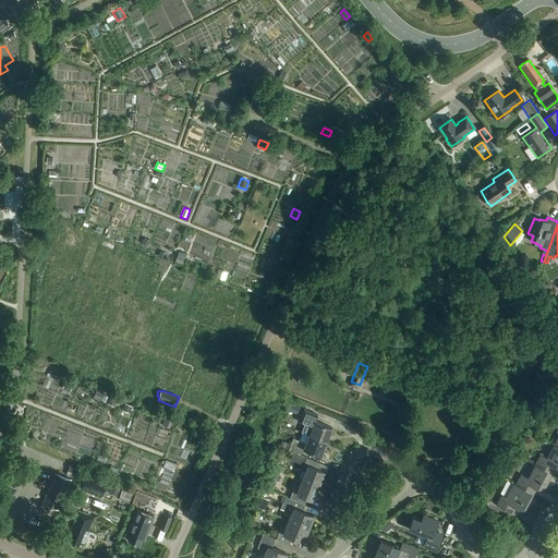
[(97,391),(94,399),(99,401),(102,393),(97,391)]
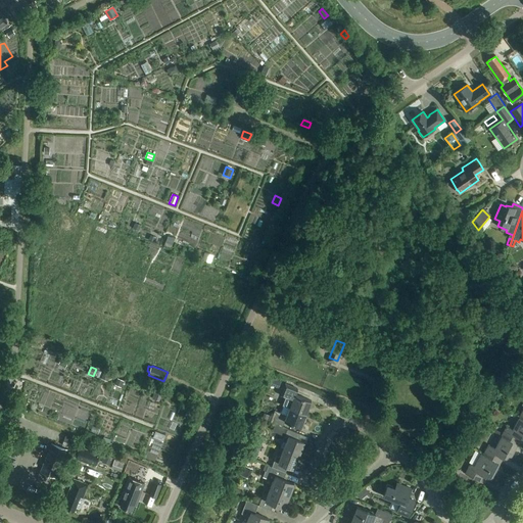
[(279,385),(280,377),(270,375),(269,383),(279,385)]
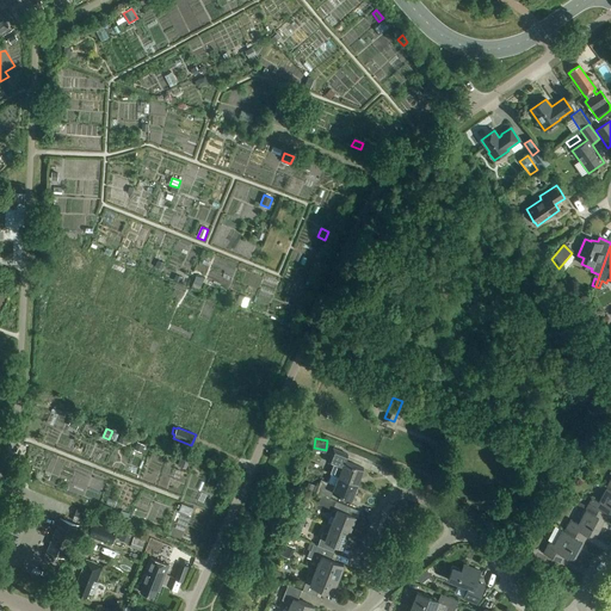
[(331,474),(338,476),(357,485),(363,469),(345,461),(347,455),(333,449),(328,462),(334,464),(331,474)]
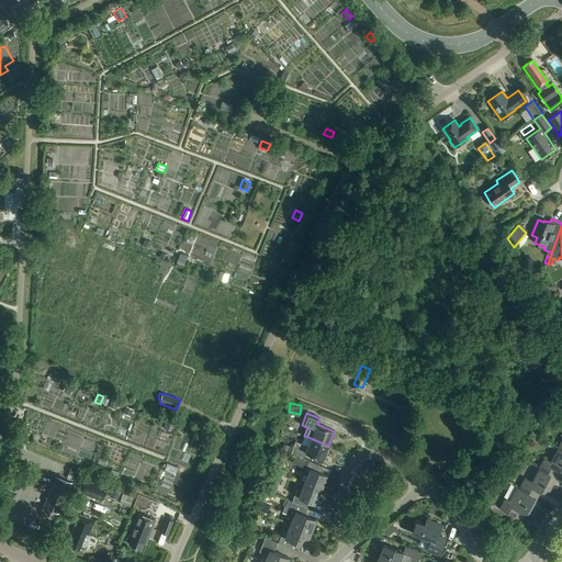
[(199,447),(202,440),(194,437),(191,442),(199,447)]
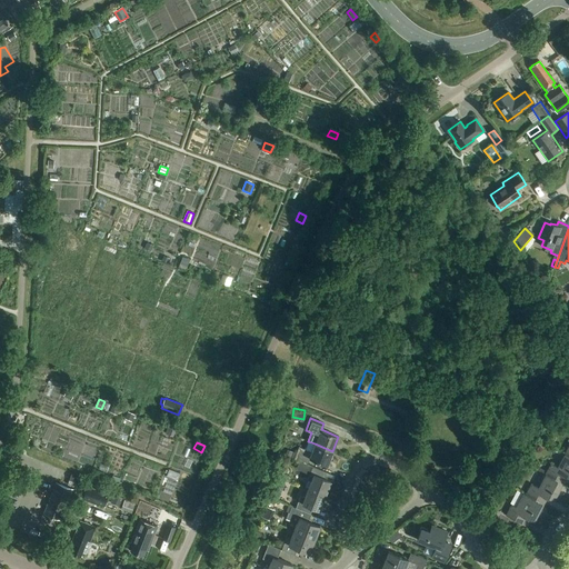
[(332,451),(315,443),(311,452),(299,447),(293,459),(307,465),(310,458),(327,466),(332,451)]
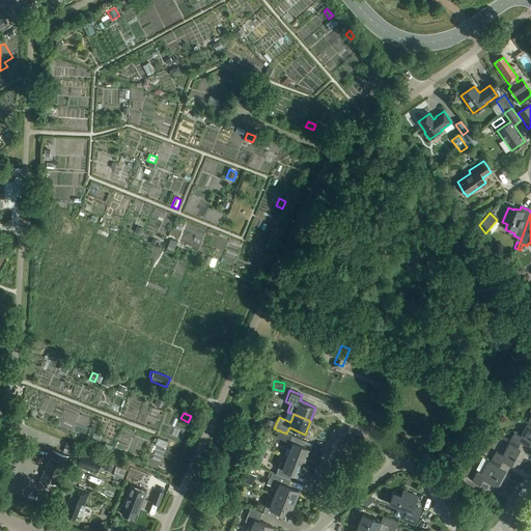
[(508,443),(526,452),(529,446),(530,446),(530,425),(527,423),(521,436),(513,432),(508,443)]
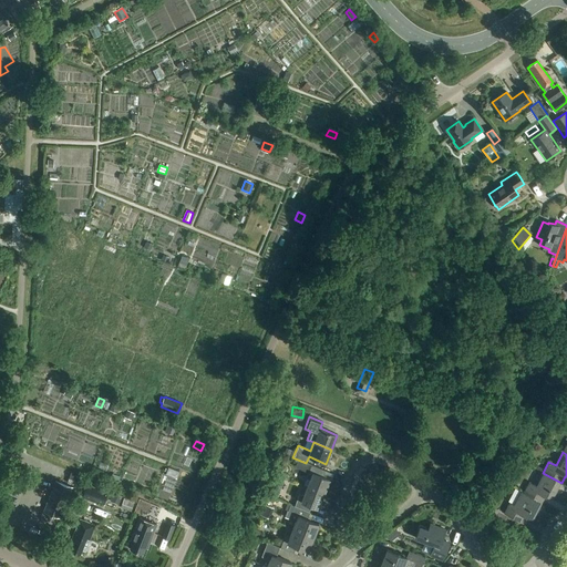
[(302,485),(307,487),(325,494),(326,492),(325,492),(329,480),(323,477),(326,471),(311,465),(302,485)]
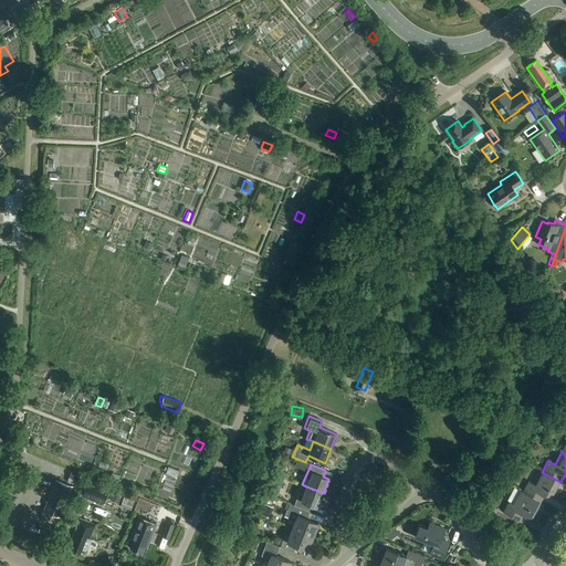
[(528,481),(523,492),(542,502),(545,495),(552,500),(561,482),(542,472),(535,485),(528,481)]
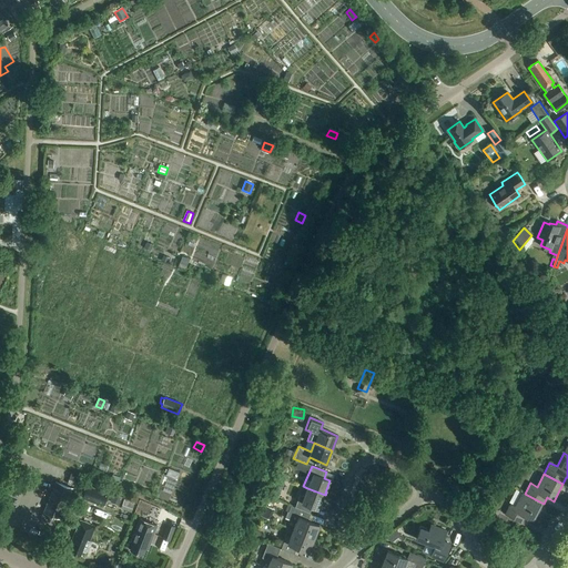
[(270,493),(276,495),(283,479),(276,477),(270,493)]
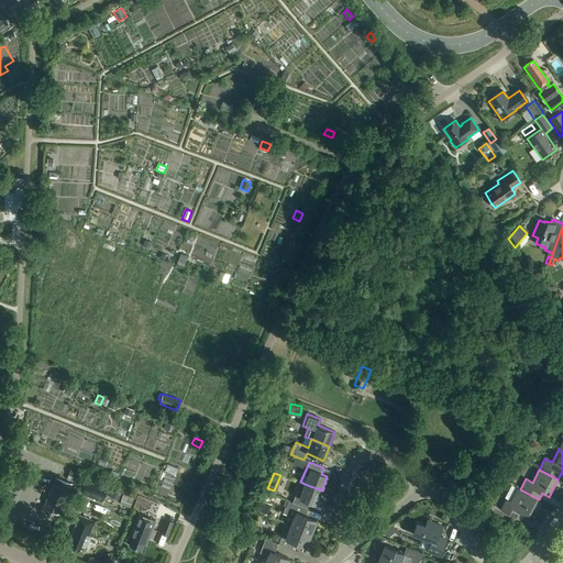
[(43,508),(59,515),(73,484),(56,477),(43,508)]
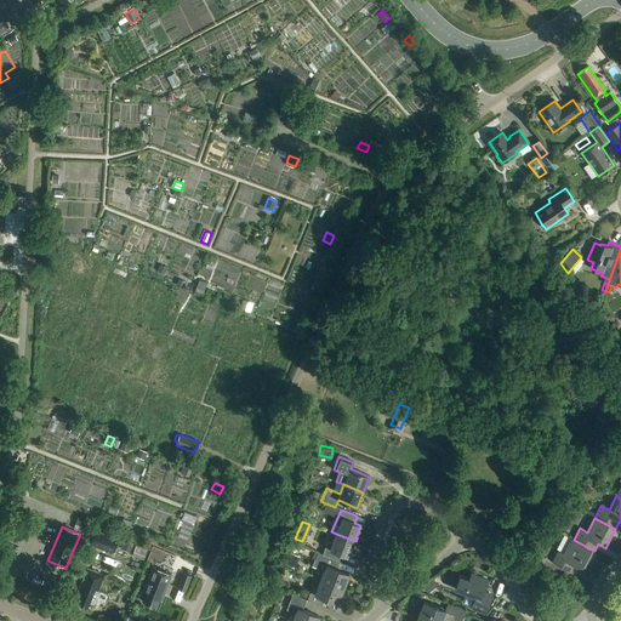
[(90,545),(113,553),(118,540),(96,531),(90,545)]
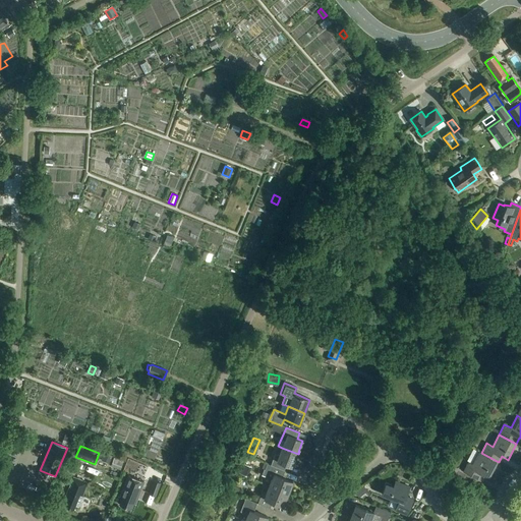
[(275,454),(271,465),(284,470),(286,465),(292,467),(296,456),(297,456),(298,454),(282,448),(279,455),(275,454)]
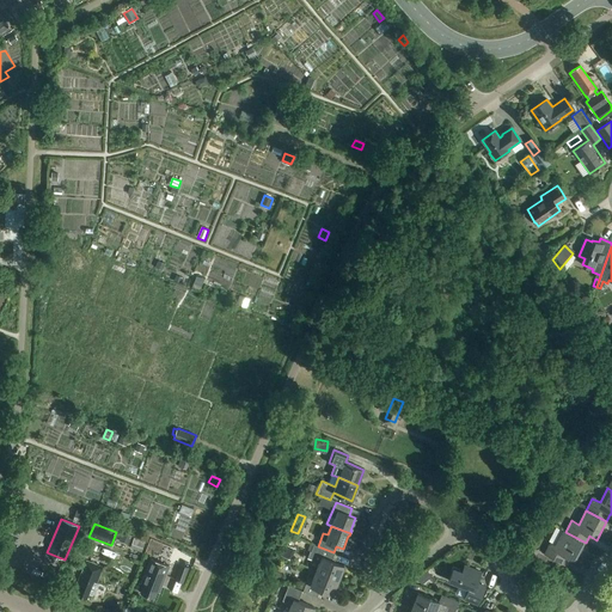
[(586,543),(565,532),(562,531),(555,545),(550,543),(544,554),(562,564),(565,557),(575,562),(586,543)]
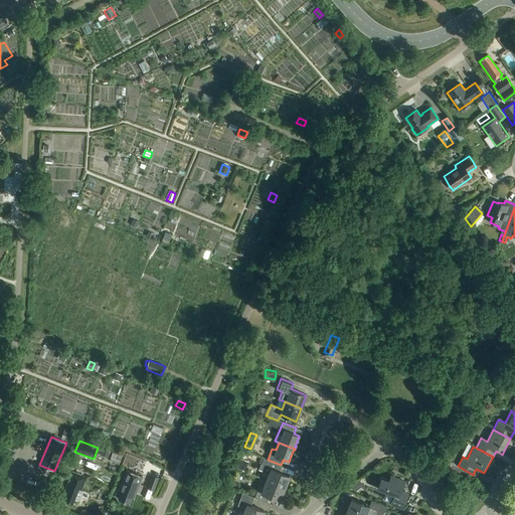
[(111,451),(104,449),(102,455),(109,458),(111,451)]
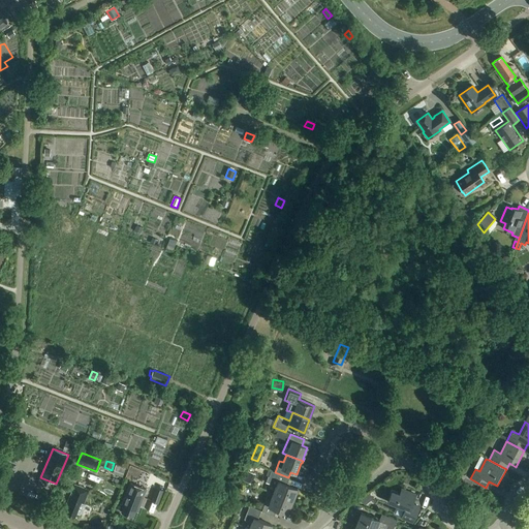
[(113,473),(121,477),(124,469),(116,466),(113,473)]
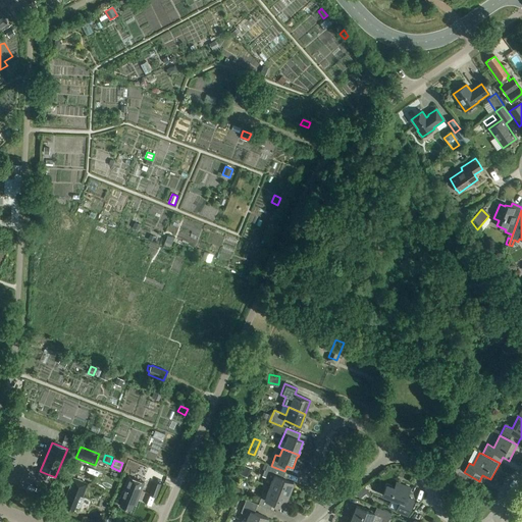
[(272,481),(269,487),(289,494),(294,482),(282,478),(285,471),(284,471),(271,466),(267,465),(265,471),(264,471),(262,477),(272,481)]
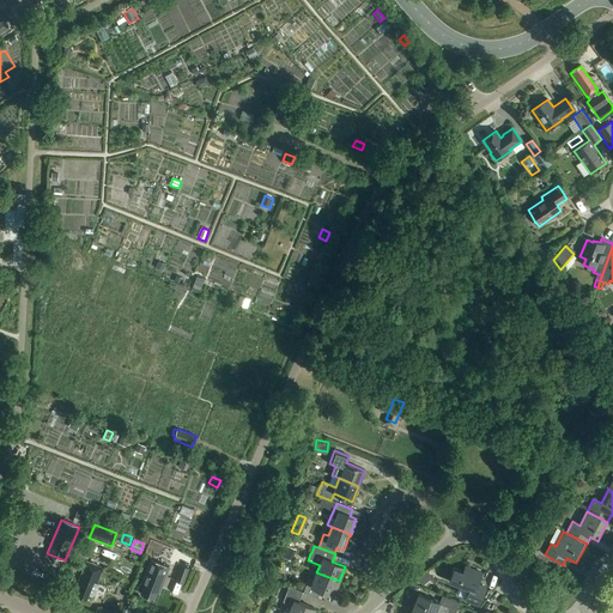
[(144,584),(140,594),(155,599),(157,593),(159,593),(169,568),(151,560),(141,583),(144,584)]
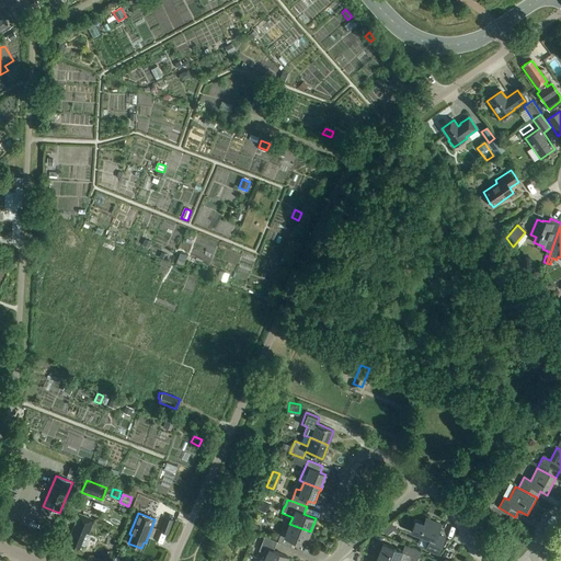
[(70,545),(79,549),(81,545),(84,546),(87,545),(91,536),(88,535),(94,521),(79,514),(70,536),(73,537),(70,545)]
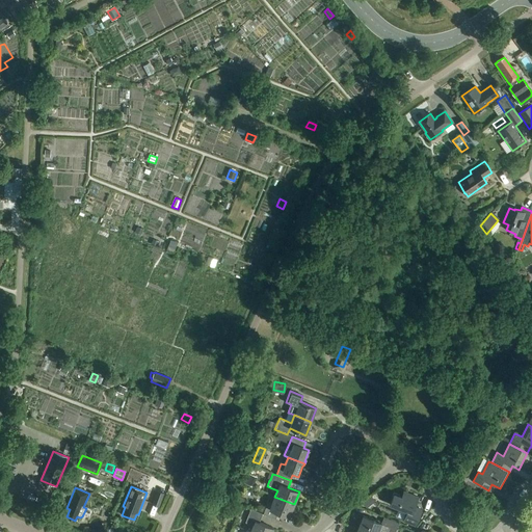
[(152,504),(159,507),(164,494),(157,491),(152,504)]
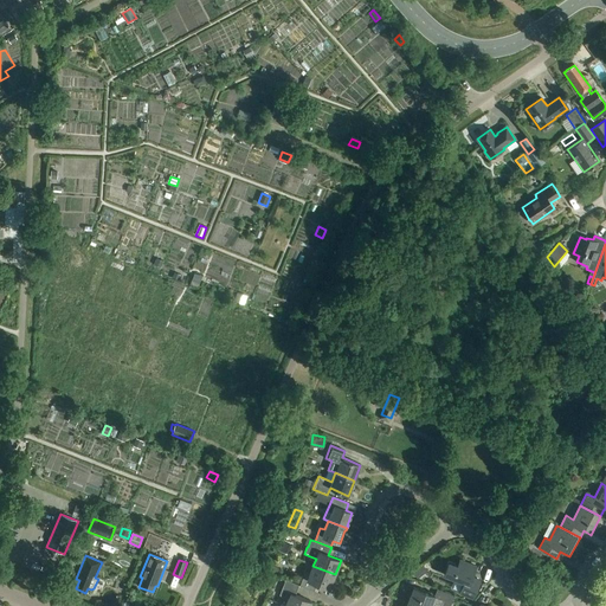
[(464,582),(459,593),(472,599),(479,581),(471,578),(476,567),(461,560),(458,567),(449,563),(444,575),(464,582)]
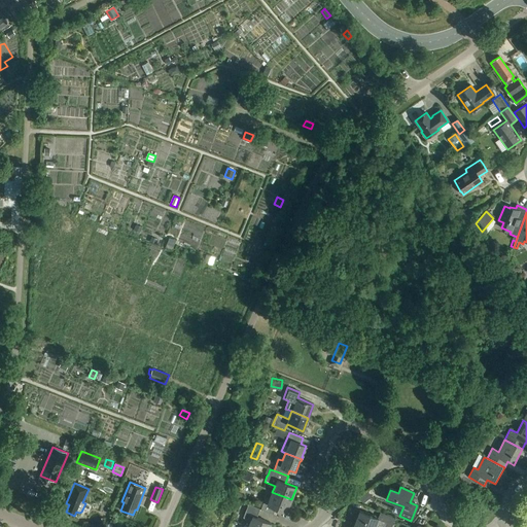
[(235,498),(240,500),(243,494),(237,492),(235,498)]
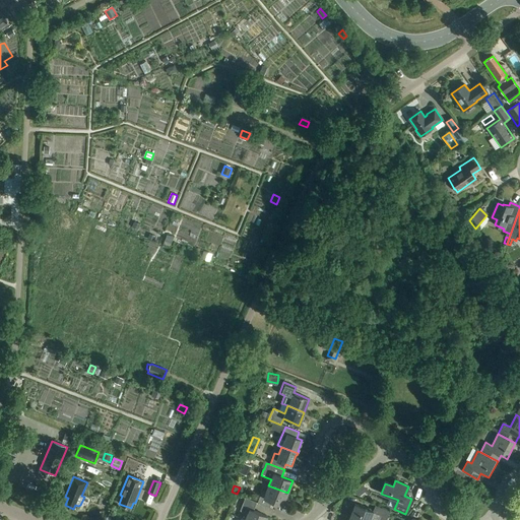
[(287,493),(268,485),(265,493),(262,492),(257,503),(269,508),(272,501),(282,505),(287,493)]
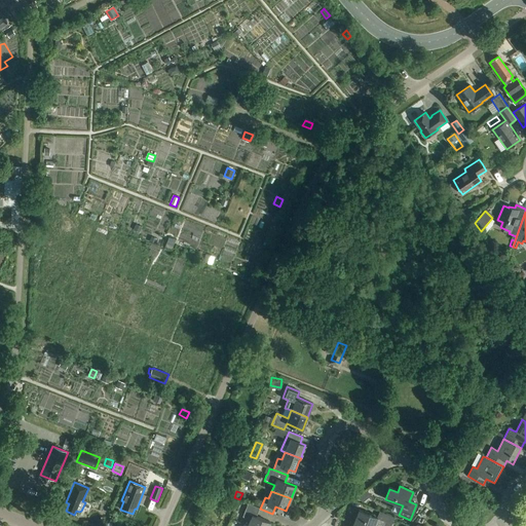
[(251,520),(249,525),(268,525),(270,522),(256,517),(260,509),(248,503),(242,517),(251,520)]
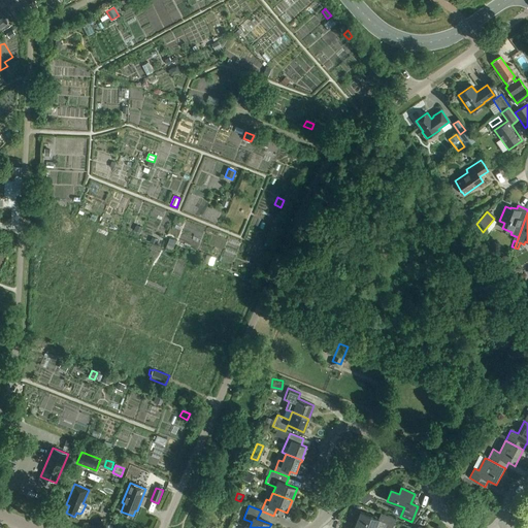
[(360,512),(355,525),(361,527),(375,527),(377,525),(386,527),(392,527),(396,519),(381,514),(378,519),(360,512)]
